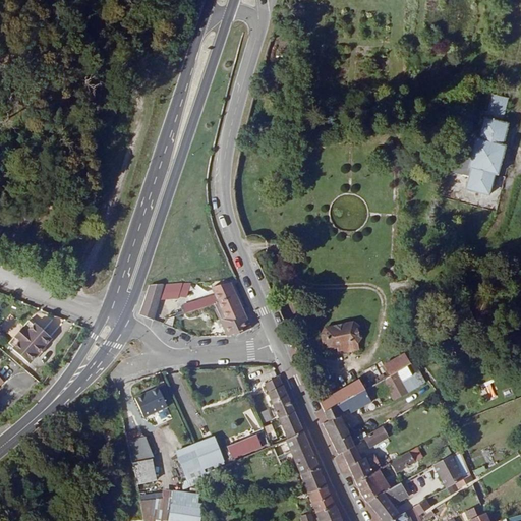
[(489,108),(509,113),(512,100),(493,96),(489,108)]
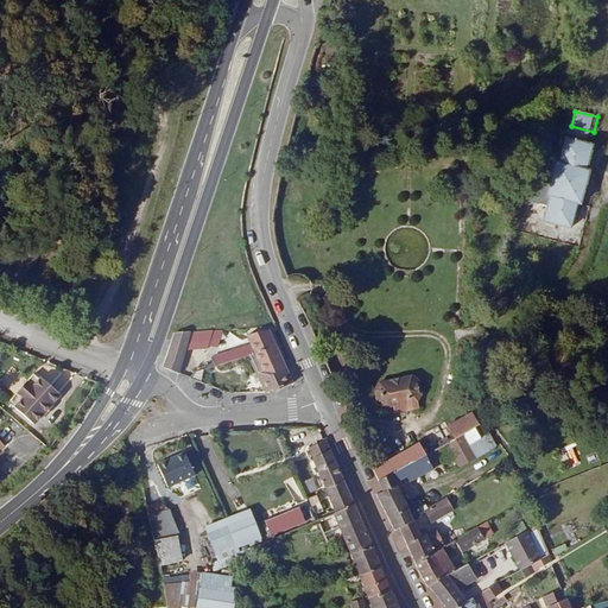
[(590,144),(594,132),(571,126),(568,138),(590,144)]
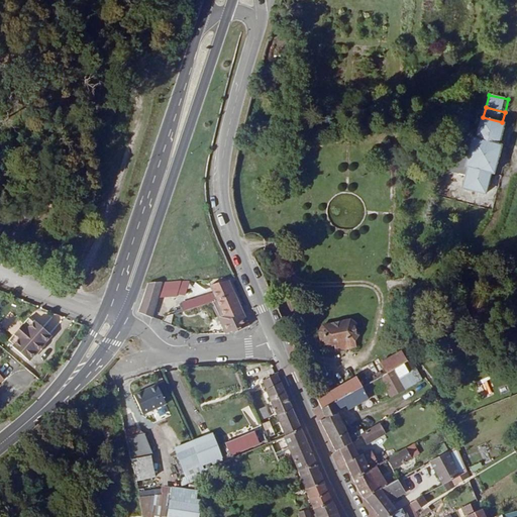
[(498,172),(504,145),(502,144),(507,124),(502,122),(483,117),(479,131),(467,128),(464,129),(451,172),(453,175),(467,179),(463,189),(489,195),(495,172),(498,172)]
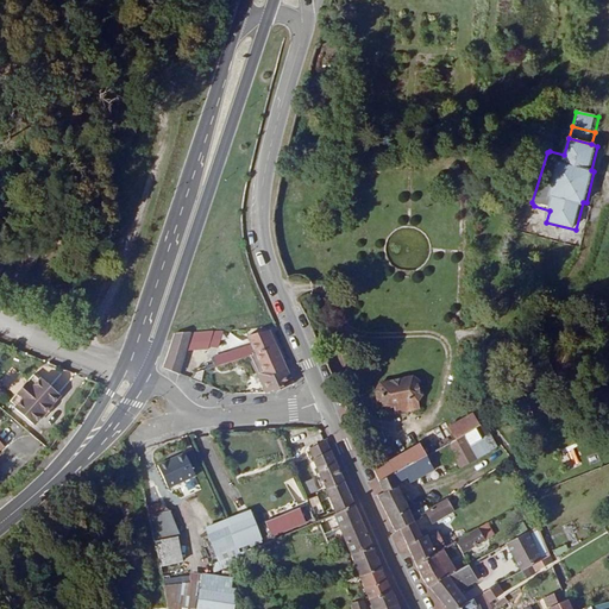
[(219,350),(224,331),(195,333),(189,351),(219,350)]
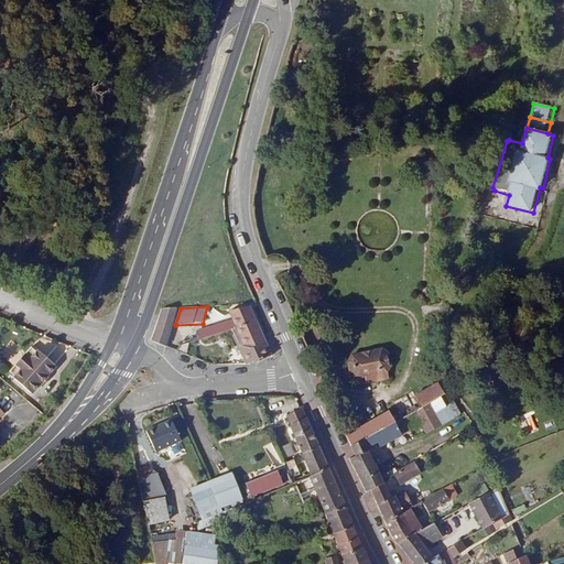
[(220,326),(224,334),(235,329),(249,362),(256,361),(257,364),(274,357),(253,306),(234,311),(237,320),(220,326)]
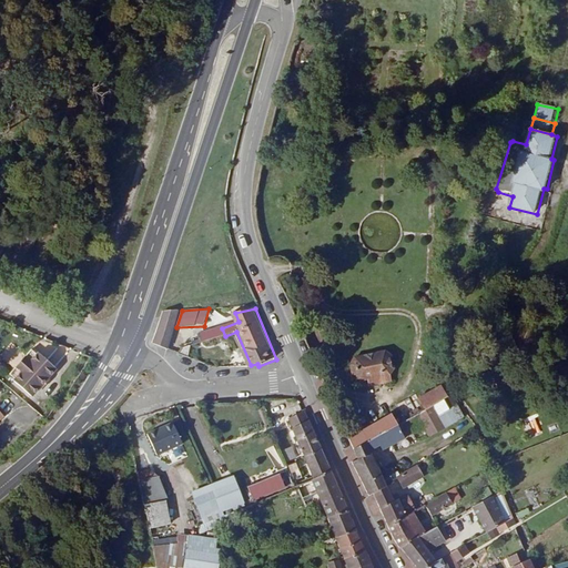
[(176,327),(182,311),(163,312),(152,343),(169,350),(176,327)]
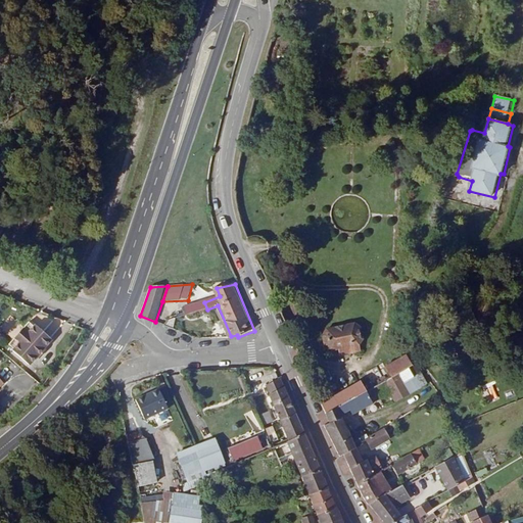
[(197,305),(200,313),(207,310),(204,302),(197,305)]
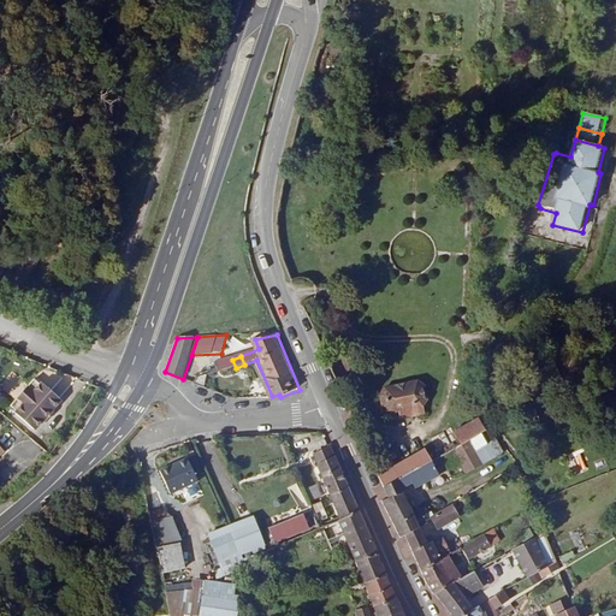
[(236,368),(232,360),(219,366),(220,369),(218,371),(219,375),(236,368)]
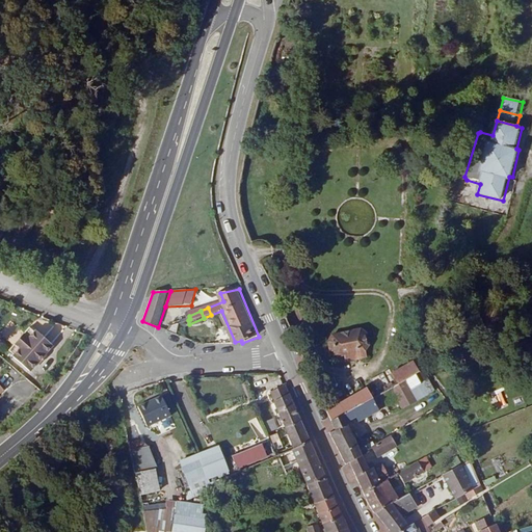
[(179,335),(183,323),(170,328),(168,330),(179,335)]
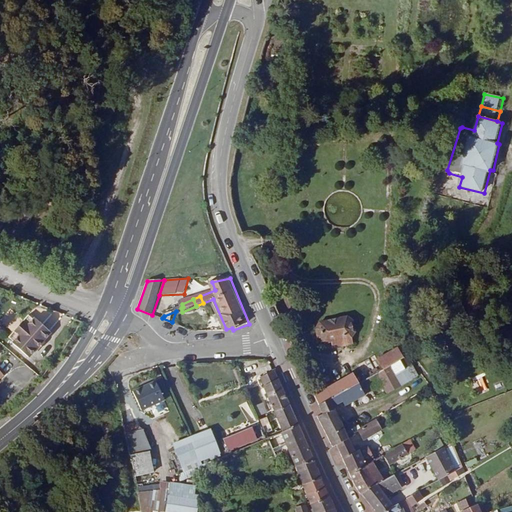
[(320,322),(317,328),(319,328),(320,326),(348,320),(349,321),(350,323),(353,322),(353,321),(347,317),(320,322)]
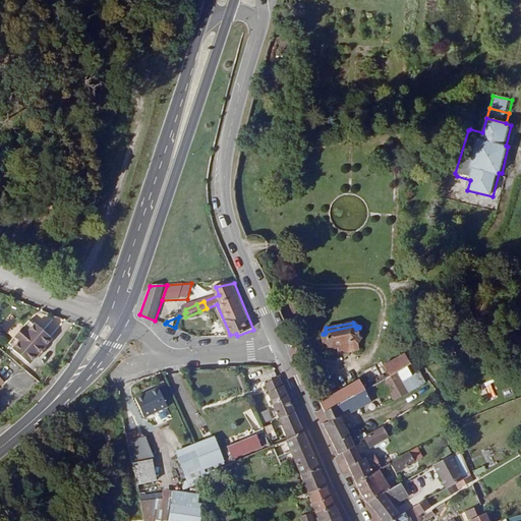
[(52,341),(37,326),(15,349),(31,363),(52,341)]
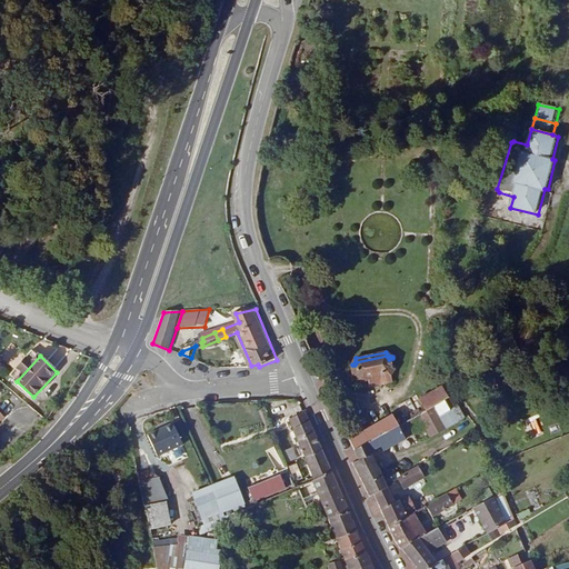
[(389,359),(388,357),(387,356),(356,362),(355,365),(352,365),(351,365),(353,377),(355,377),(357,377),(359,378),(365,377),(366,380),(369,380),(370,386),(391,382),(390,376),(390,372),(391,370),(390,369),(389,359)]
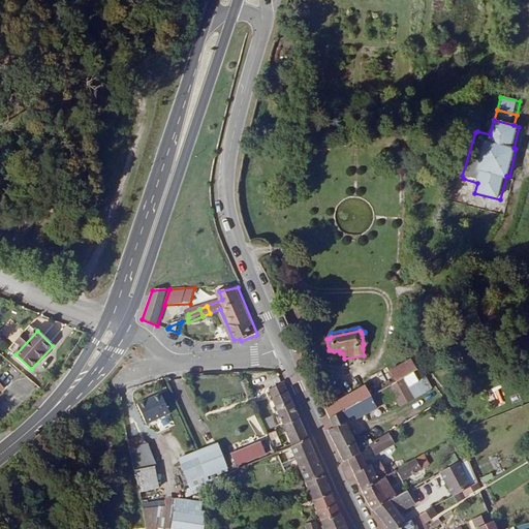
[(391,372),(396,382),(422,367),(416,358),(409,361),(391,372)]
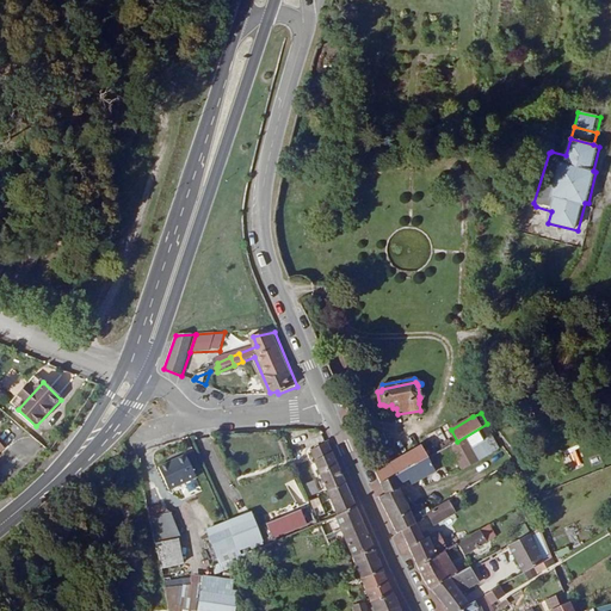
[(487,424),(457,442),(451,444),(450,445),(452,451),(463,470),(498,450),(491,437),(494,434),(487,424)]
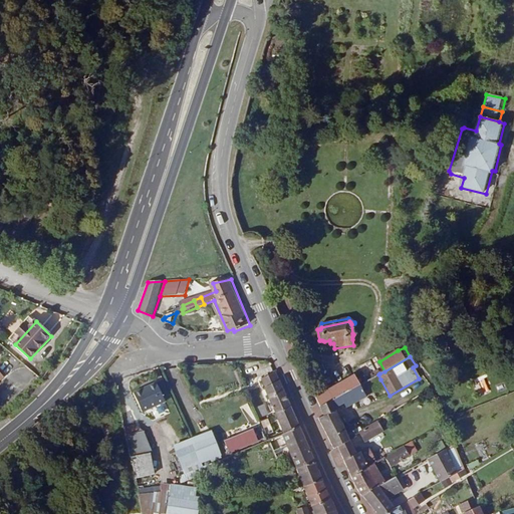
[(330,401),(331,402),(341,396),(357,387),(367,380),(378,374),(379,373),(377,370),(367,376),(366,374),(360,378),(359,376),(353,379),(351,376),(315,398),(319,407),(330,401)]
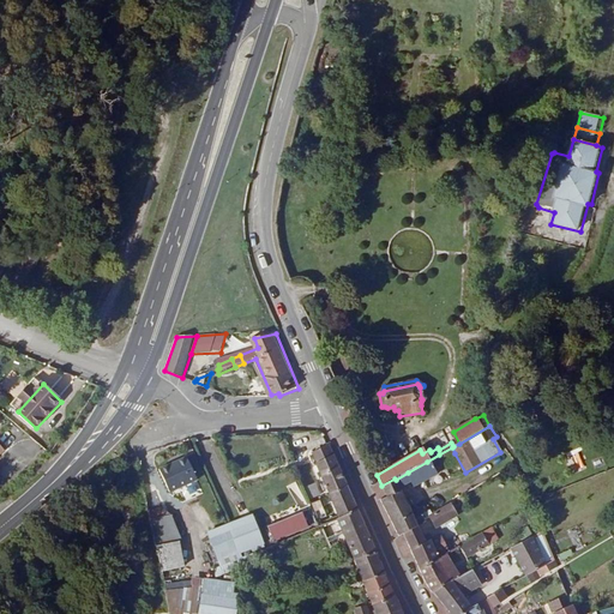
[(330,494),(347,486),(332,455),(329,445),(312,452),(318,463),(317,463),(325,483),(320,485),(323,492),(327,489),(330,494)]
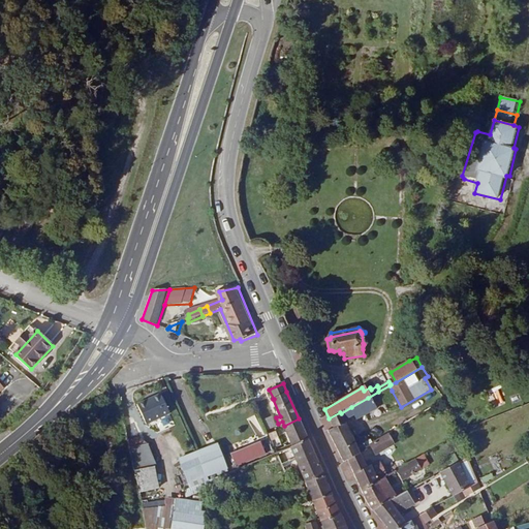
[(358,418),(384,404),(380,397),(392,391),(390,385),(378,392),(368,398),(351,407),(354,414),(358,418)]
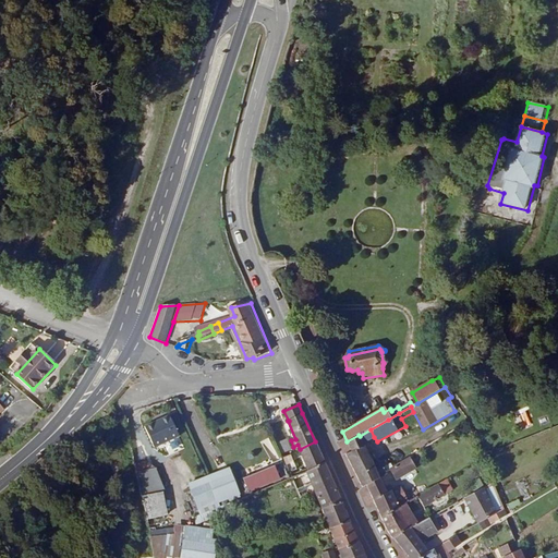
[(179,435),(185,433),(179,411),(171,413),(179,435)]
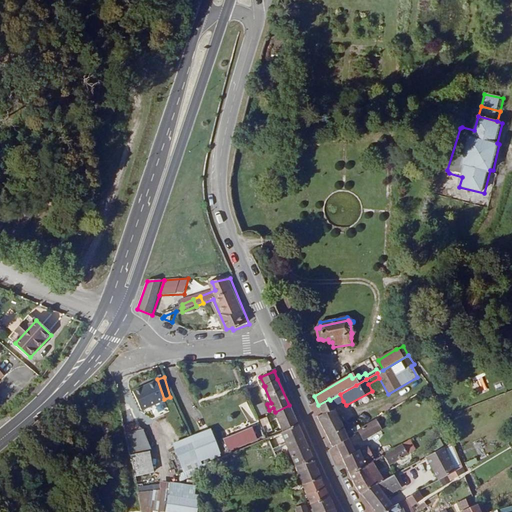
[(482,378),(474,382),(478,392),(487,388),(482,378)]
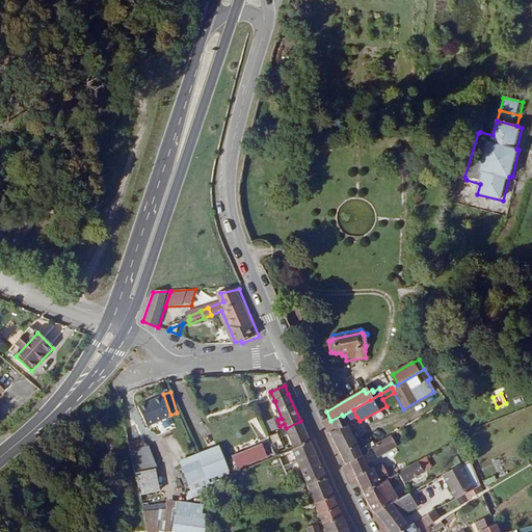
[(143,425),(170,419),(165,395),(138,402),(143,425)]
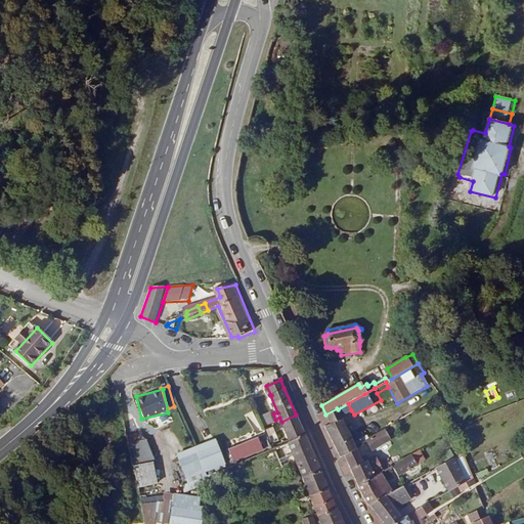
[(513,389),(503,393),(506,400),(516,396),(513,389)]
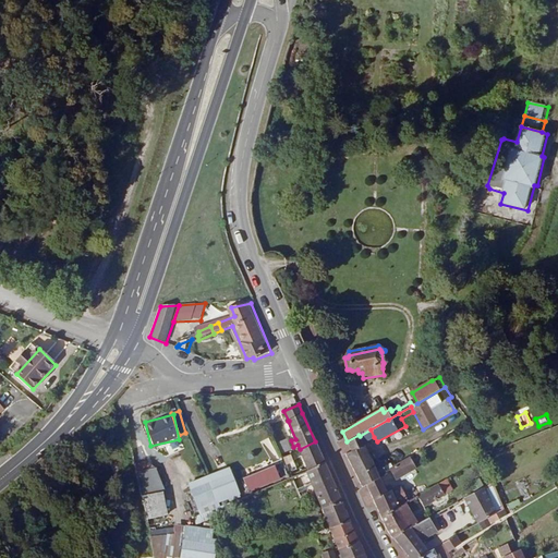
[(0,428),(4,436),(21,425),(14,416),(0,425),(0,428)]
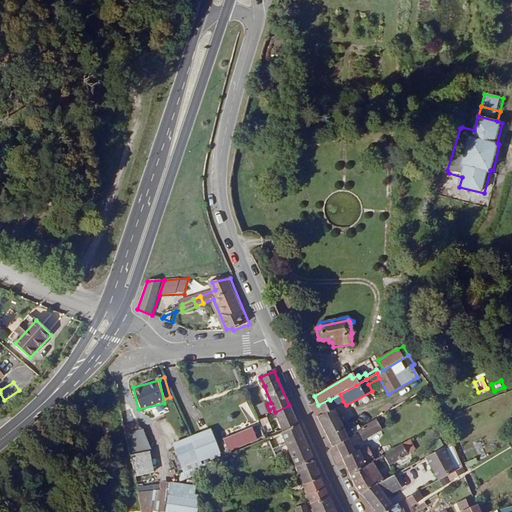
[(329,399),(318,405),(320,410),(322,415),(317,416),(325,432),(343,421),(344,421),(341,416),(338,418),(332,407),(343,401),(340,394),(330,400),(329,399)]
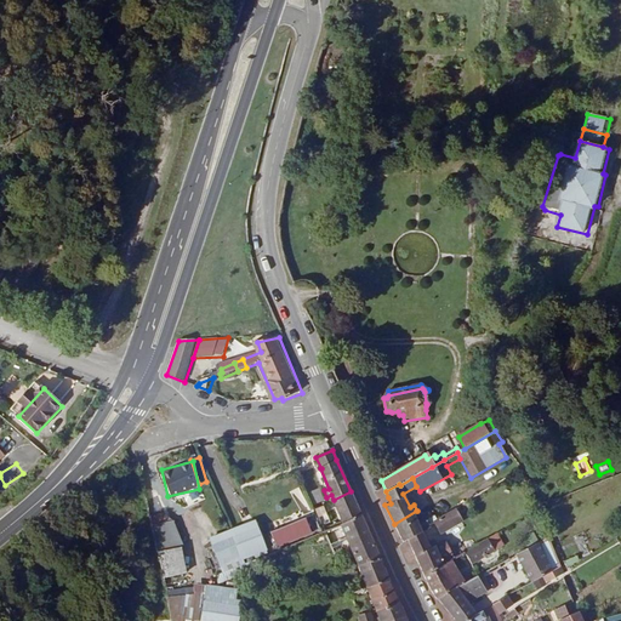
[(298,486),(290,491),(302,514),(311,510),(298,486)]
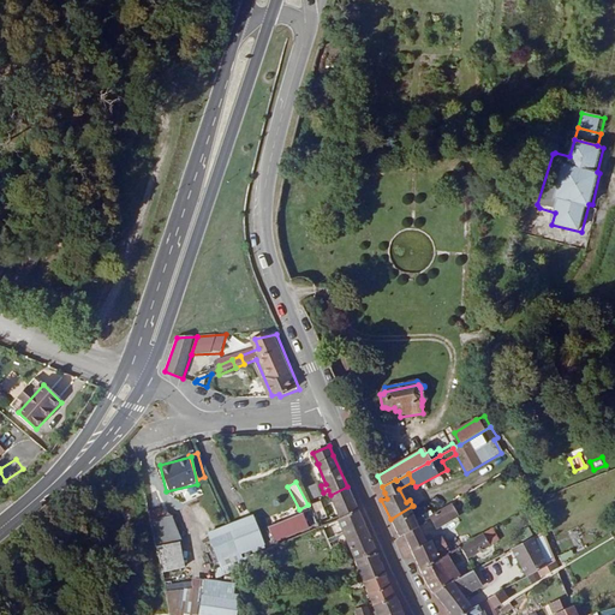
[(321,496),(316,484),(306,488),(311,500),(321,496)]
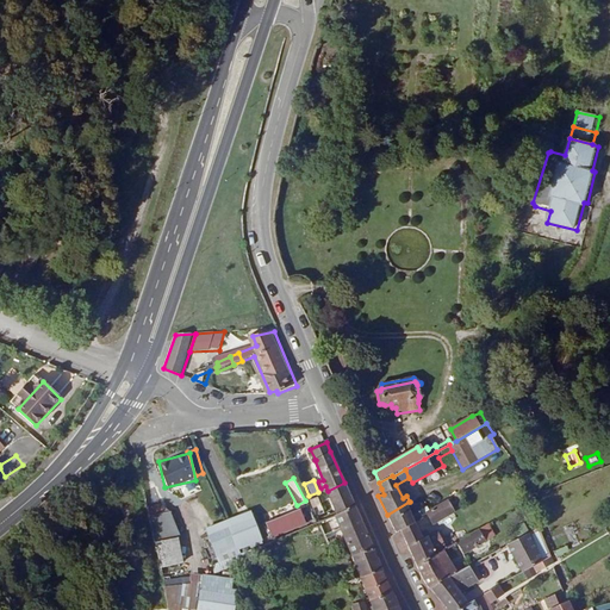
[(350,496),(344,483),(328,491),(337,515),(355,506),(350,496)]
